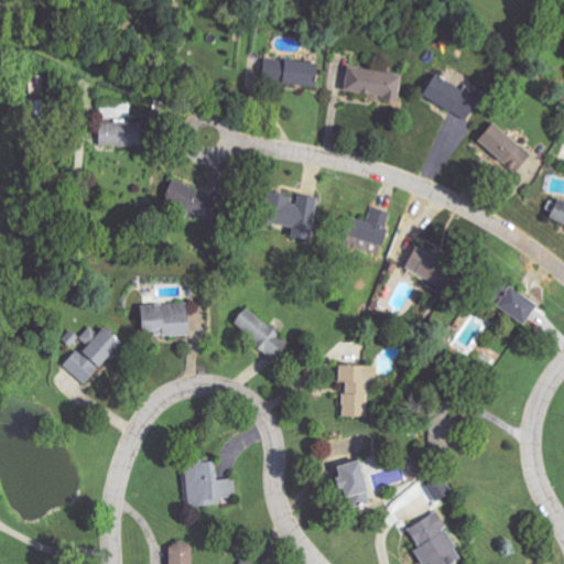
[(316,63),(283,58),(279,82),(313,87),(316,63)]
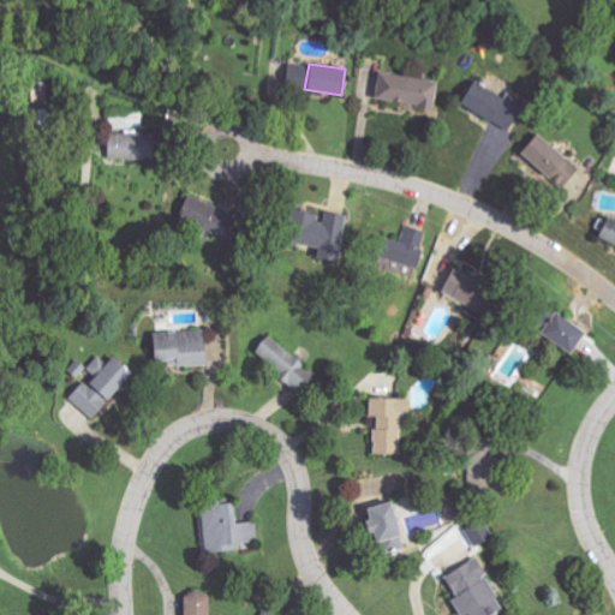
[(374,100),(433,108),(436,81),(377,72),(374,100)]
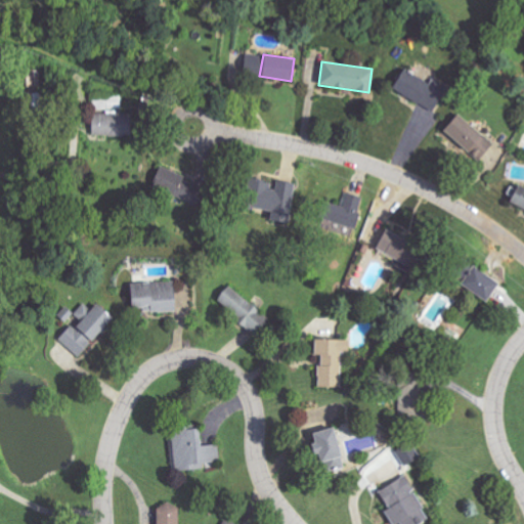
[(391,88),(432,111),(446,86),(433,79),(430,84),(402,68),(391,88)]
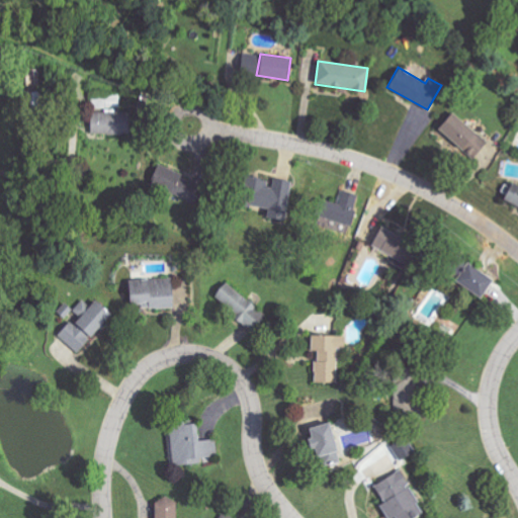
[(93,97),(94,110),(121,109),(121,96),(93,97)]
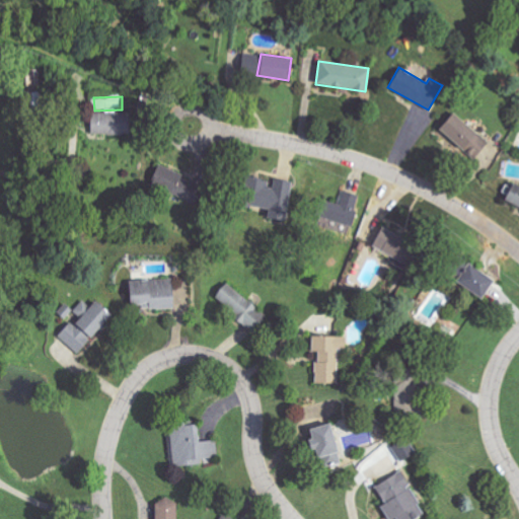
[(438,128),(472,160),(489,144),(453,112),(438,128)]
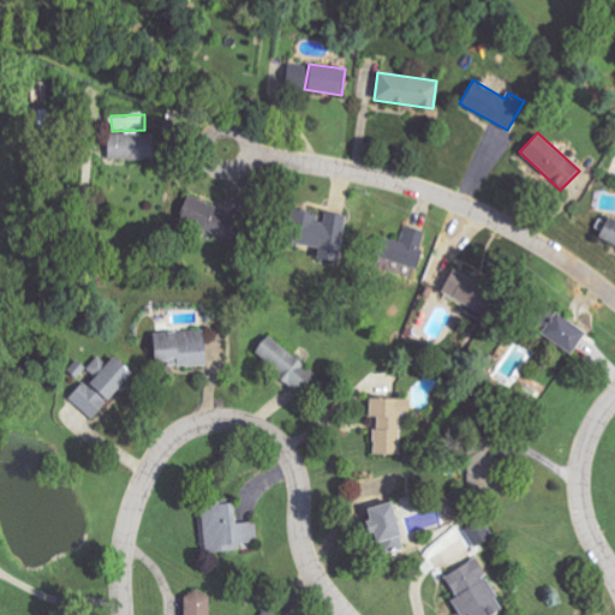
[(108,133),(108,159),(151,159),(151,133),(108,133)]
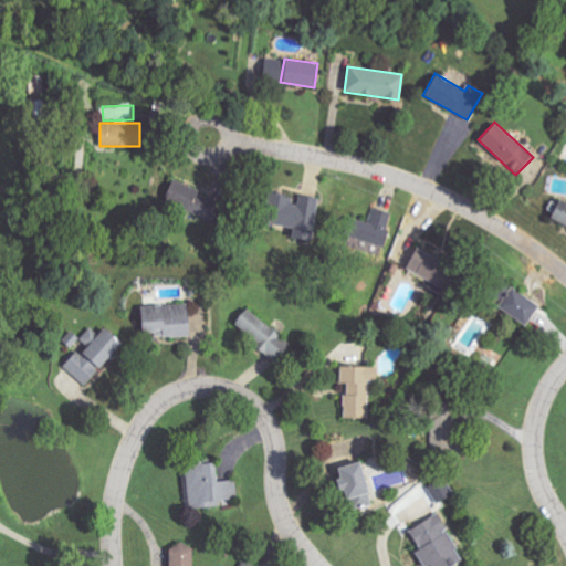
[(163,199),(207,219),(217,198),(173,178),(163,199)]
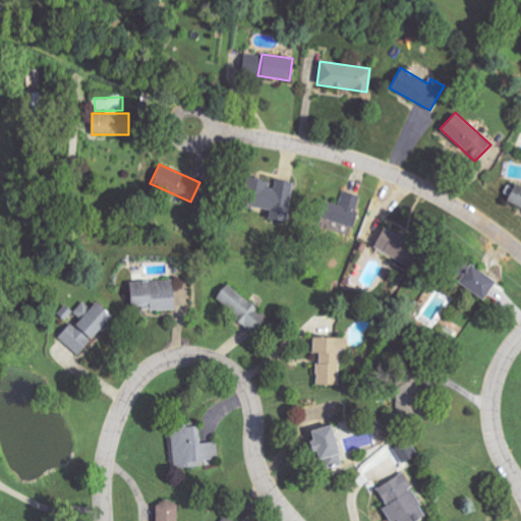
[(293,182),(273,179),(273,181),(246,177),(241,208),(288,215),(293,182)]
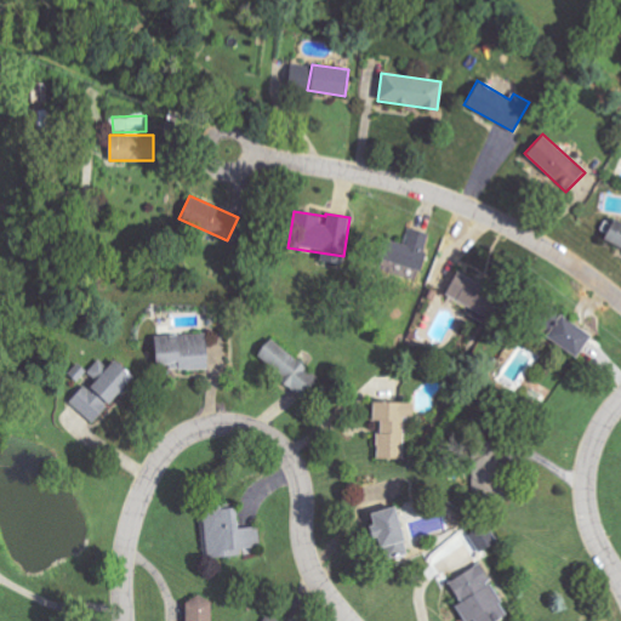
[(620,222),(611,218),(602,239),(620,249),(620,222)]
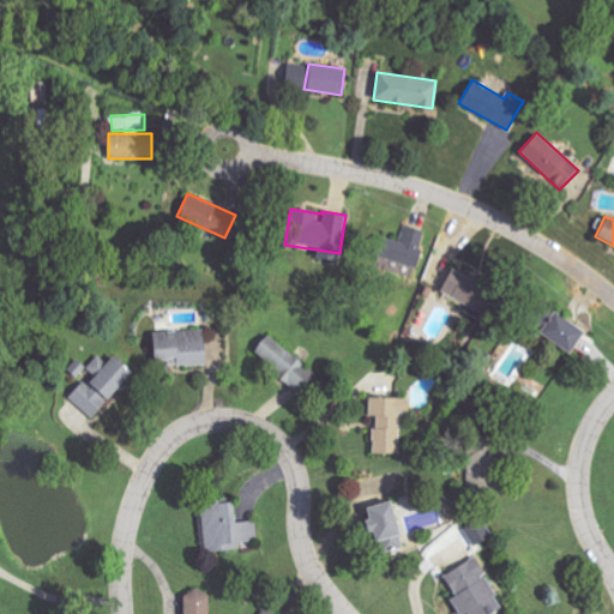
[(371,254),(417,268),(427,232),(408,226),(403,242),(377,235),(371,254)]
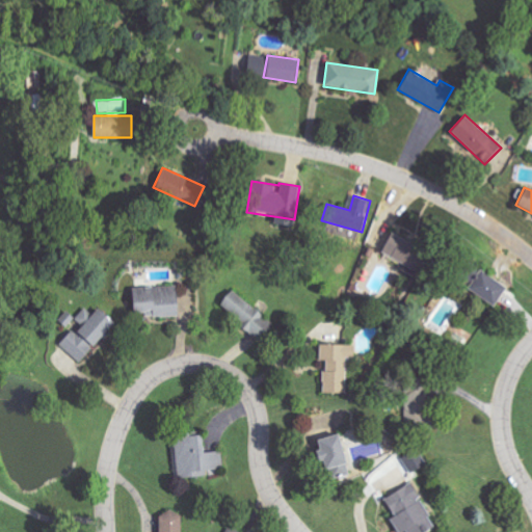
[(381,253),(404,263),(401,269),(411,274),(424,248),(390,233),(381,253)]
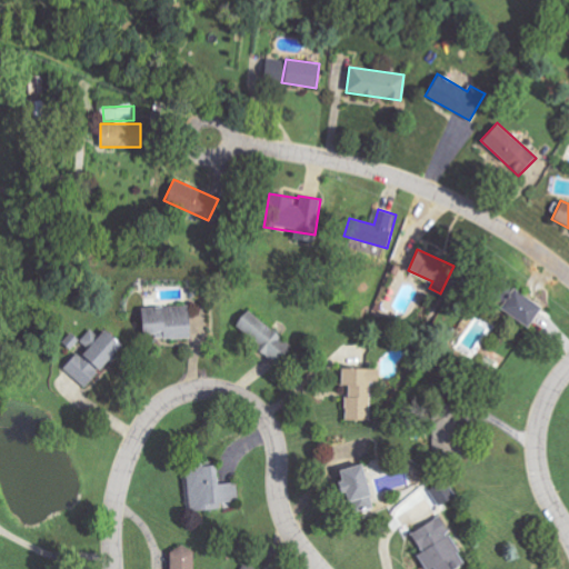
[(496,308),(511,287),(500,279),(485,300),(496,308)]
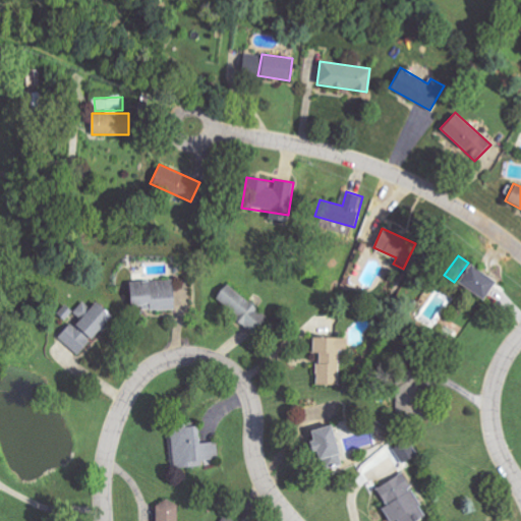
[(481,300),(494,281),(467,265),(455,284),(481,300)]
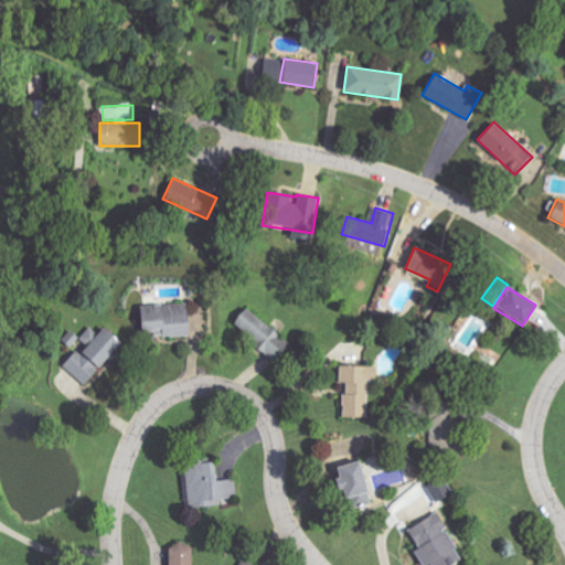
[(189,304),(140,305),(140,332),(155,332),(155,337),(189,336),(189,304)]
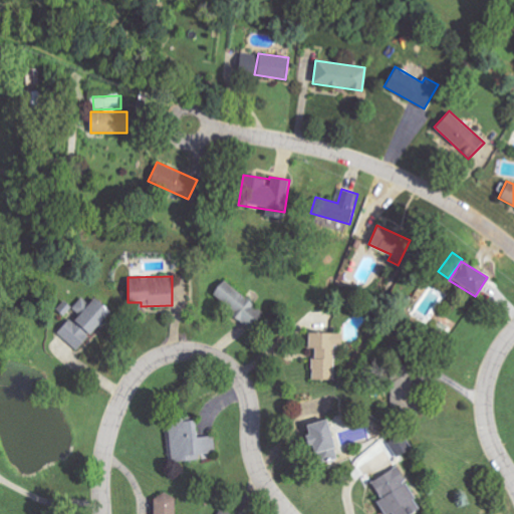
[(222,282),(211,297),(255,327),(266,311),(222,282)]
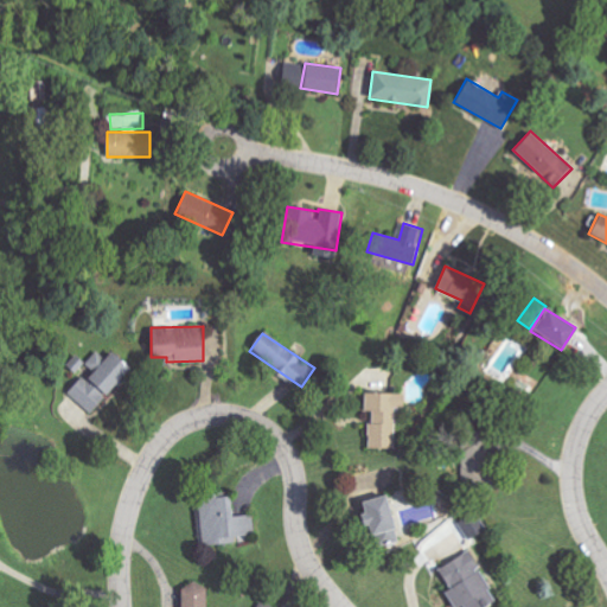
[(87,364),(81,358),(71,369),(81,377),(68,393),(93,414),(129,369),(110,352),(106,358),(97,351),(87,364)]
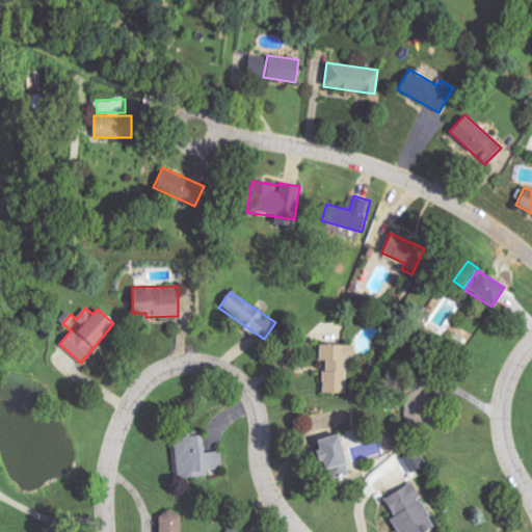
[(319,361),(323,361),(323,394),(345,394),(345,357),(353,357),(353,344),(319,345),(319,361)]
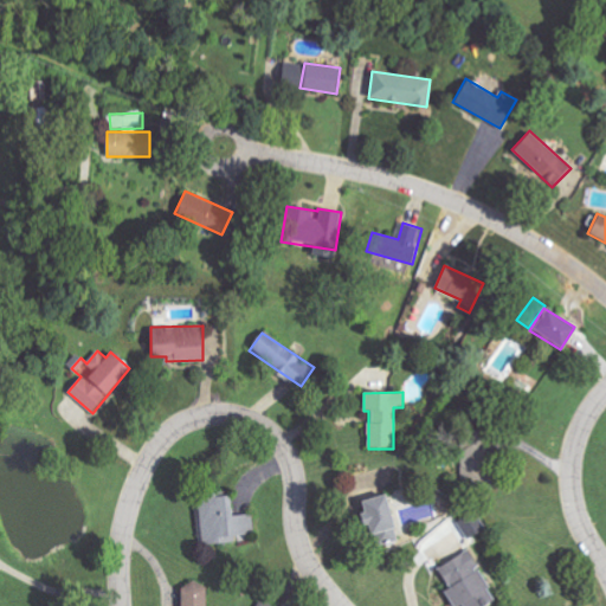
[(483,488),(482,447),(457,449),(458,489),(483,488)]
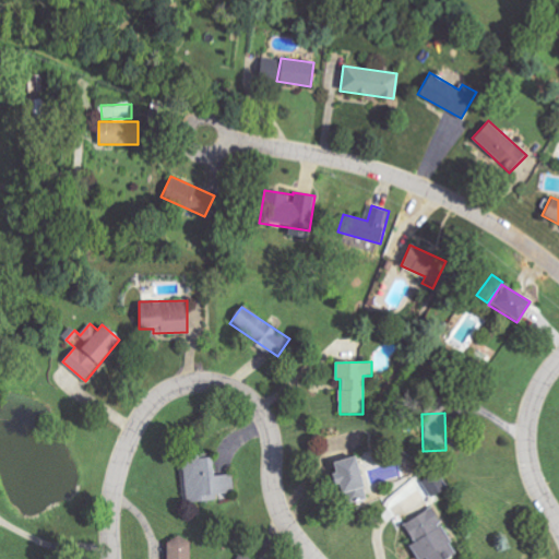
[(186,503),(229,500),(228,490),(235,490),(234,474),(214,475),(212,455),(182,458),(186,503)]
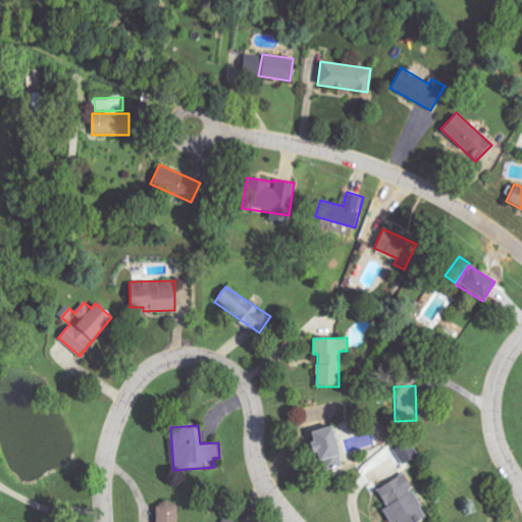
[(316,474),(340,470),(330,426),(307,431),(316,474)]
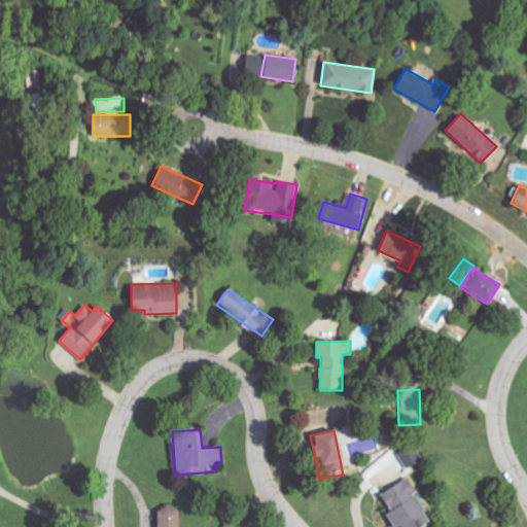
[(403,468),(418,458),(409,444),(393,454),(403,468)]
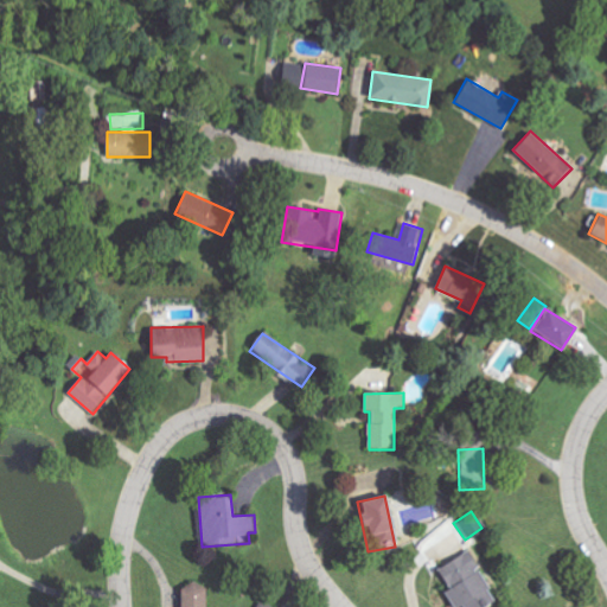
[(460,606),(481,606),(493,601),(465,551),(432,569),(452,606),(458,606),(460,606)]
